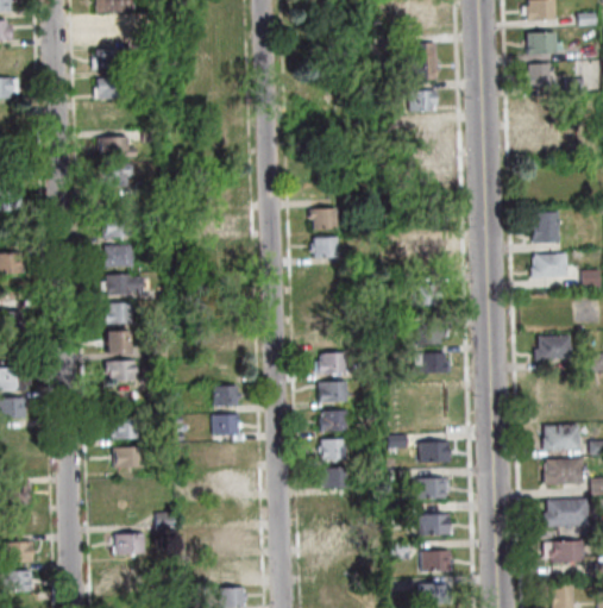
[(11,0),(12,11),(0,11),(0,0),(11,0)]
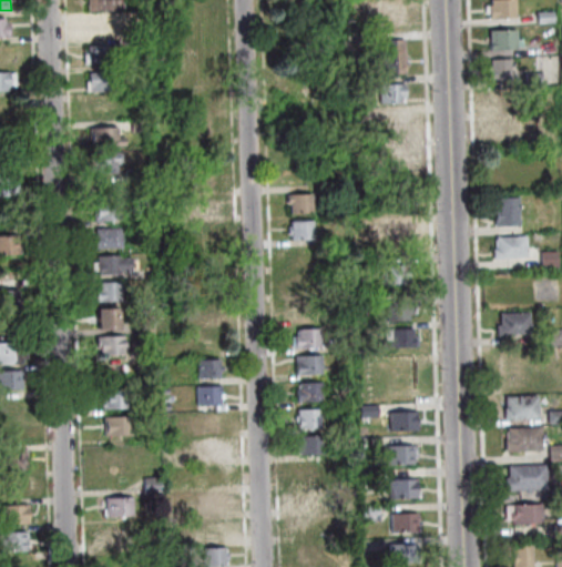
[(123,0),(124,10),(91,11),(90,0),(123,0)]
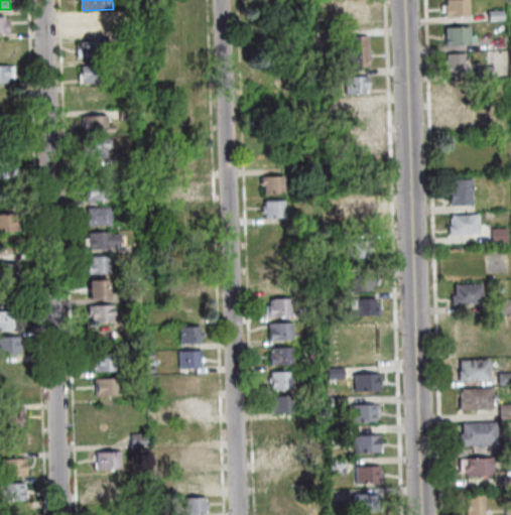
[(471,0),(471,16),(446,17),(446,6),(449,6),(449,0),(471,0)]
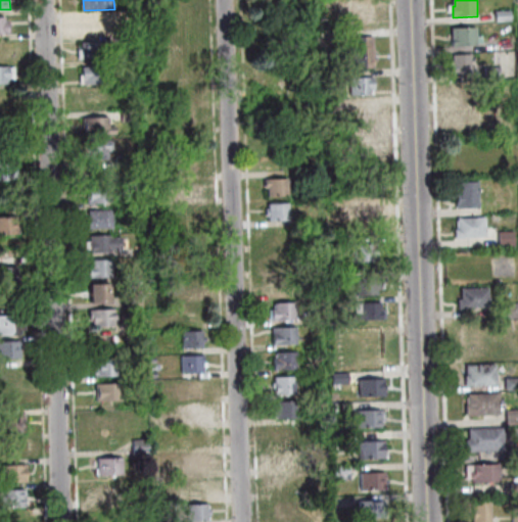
[(349,25),(348,8),(372,7),(373,20),(369,20),(370,24),(349,25)]
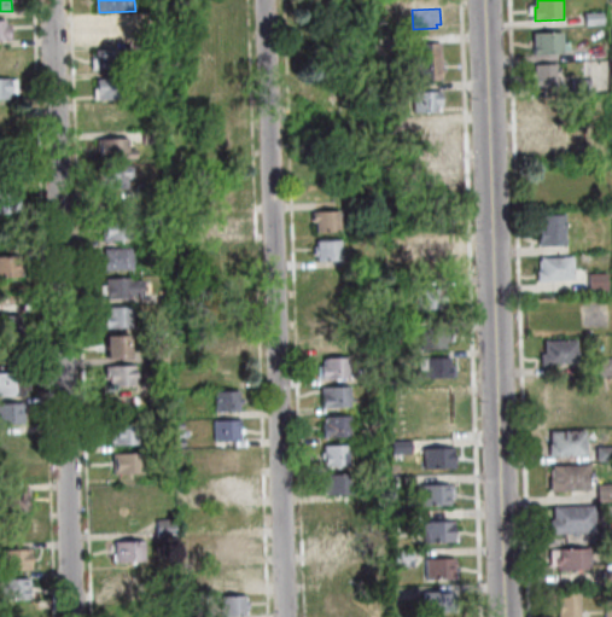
[(588,13),(605,13),(606,25),(588,25),(588,13)]
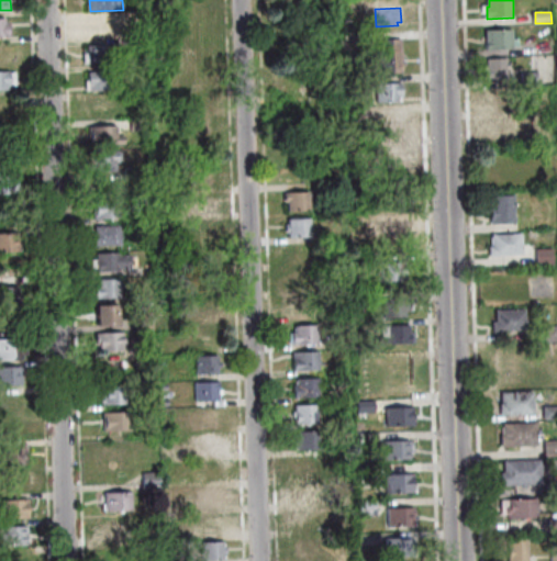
[(0,37),(0,19),(6,19),(6,23),(11,23),(11,37),(0,37)]
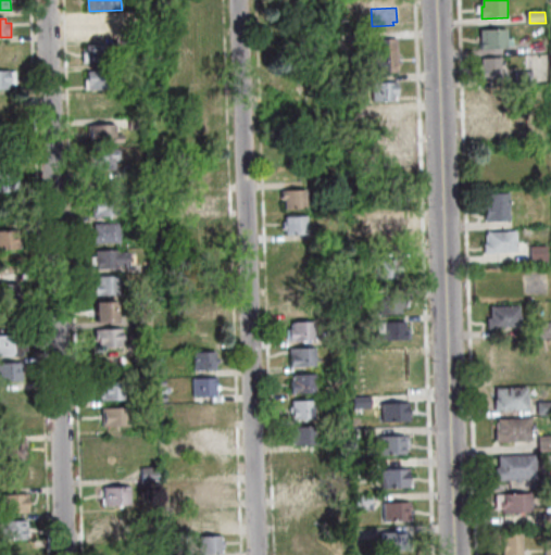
[(91,37),(91,33),(88,33),(87,22),(91,22),(91,20),(112,19),(112,37),(91,37)]
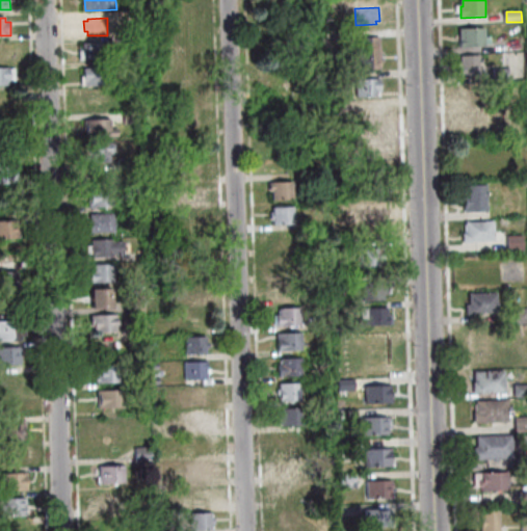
[(460,29),(486,29),(486,46),(462,47),(460,29)]
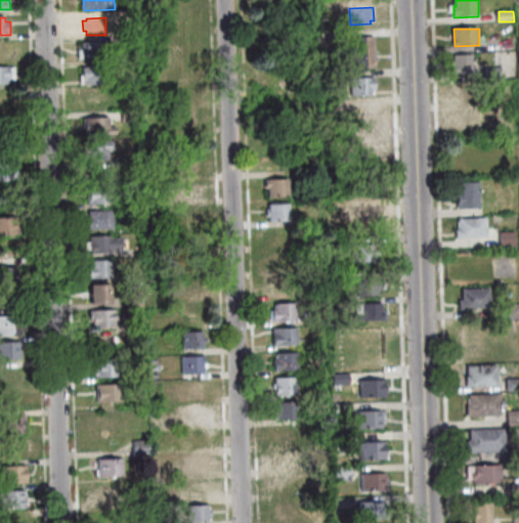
[(376,69),(356,69),(355,38),(375,37),(376,69)]
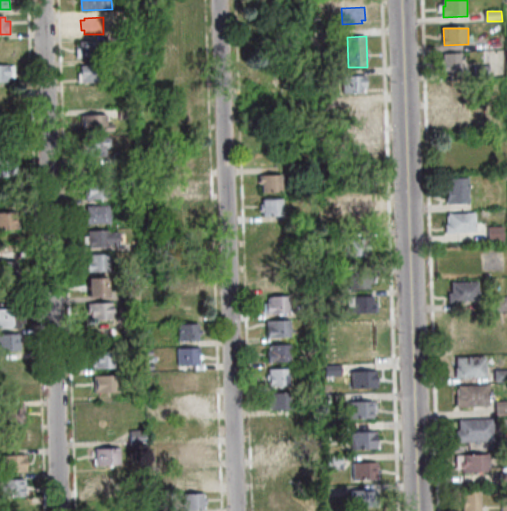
[(104,41),(105,58),(82,58),(81,42),(104,41)]
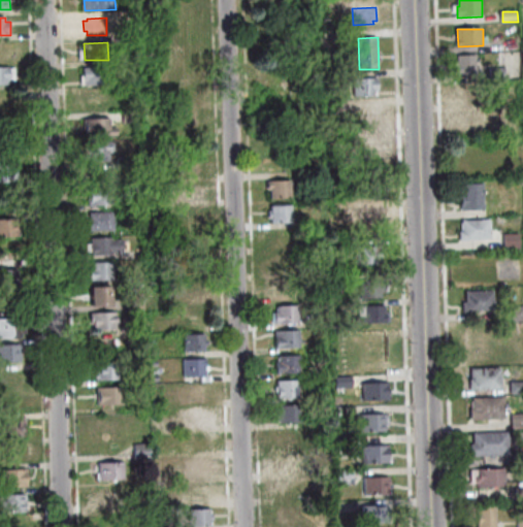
[(459,56),(477,56),(478,76),(459,76),(459,56)]
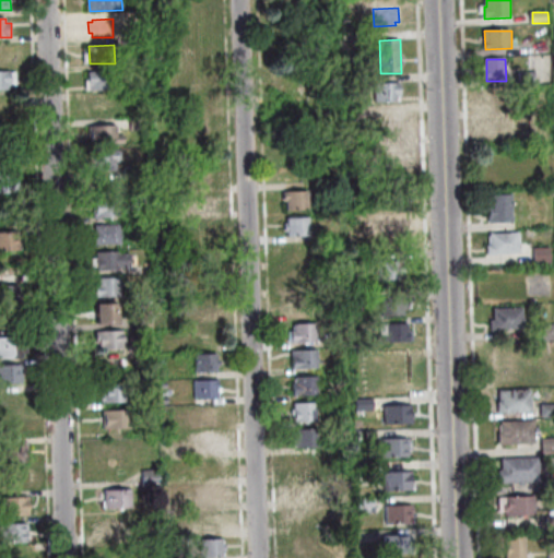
[(90,72),(114,71),(115,90),(94,91),(94,86),(90,86),(90,72)]
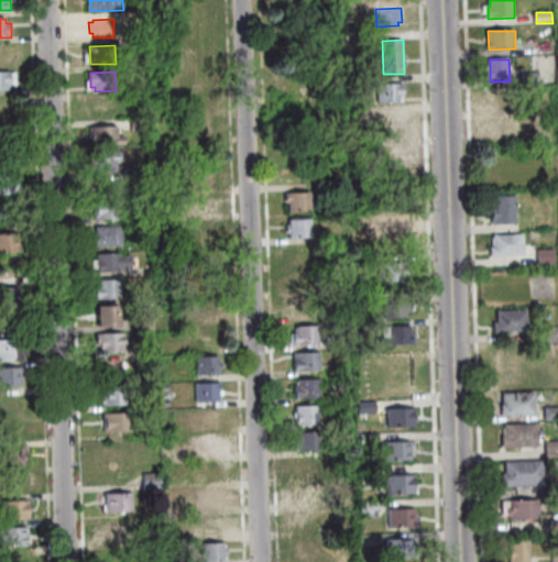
[(0,90),(0,73),(11,73),(11,74),(17,74),(17,86),(9,87),(10,90),(0,90)]
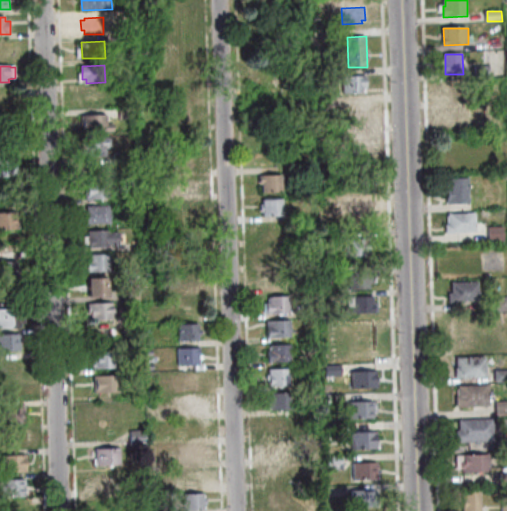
[(477,66),(490,66),(491,76),(477,77),(477,66)]
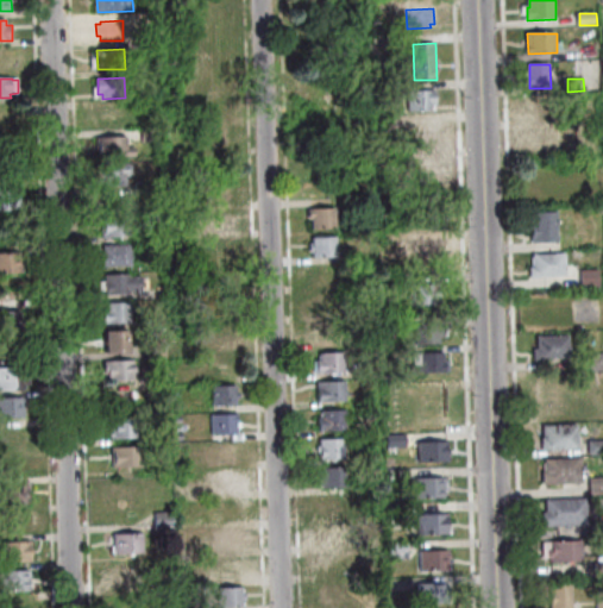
[(409,111),(409,93),(435,92),(435,111),(409,111)]
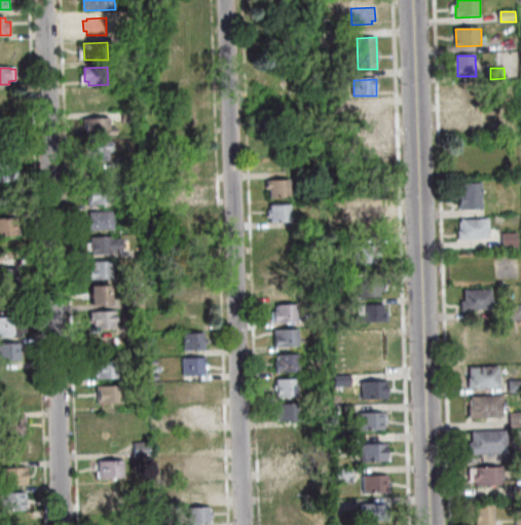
[(458,85),(475,84),(476,104),(459,105),(458,85)]
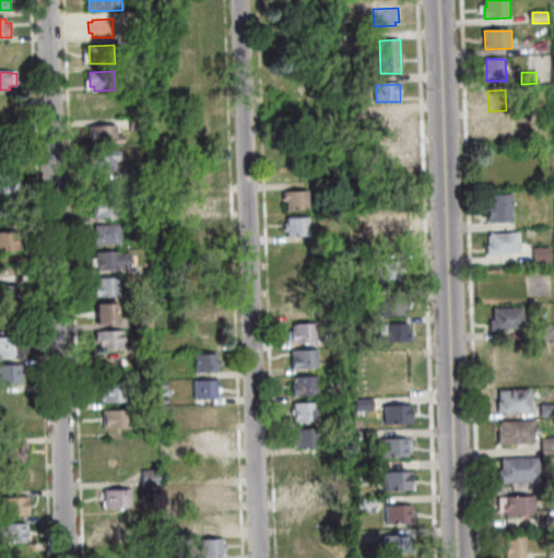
[(15,98),(0,97),(0,120),(15,120),(15,98)]
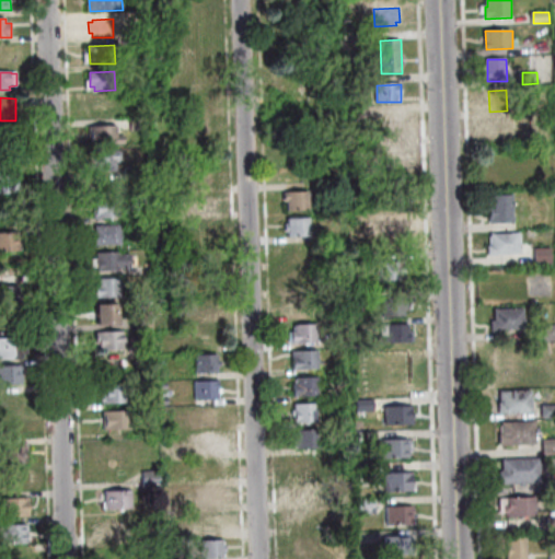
[(544,115),(528,115),(527,104),(544,104),(544,115)]
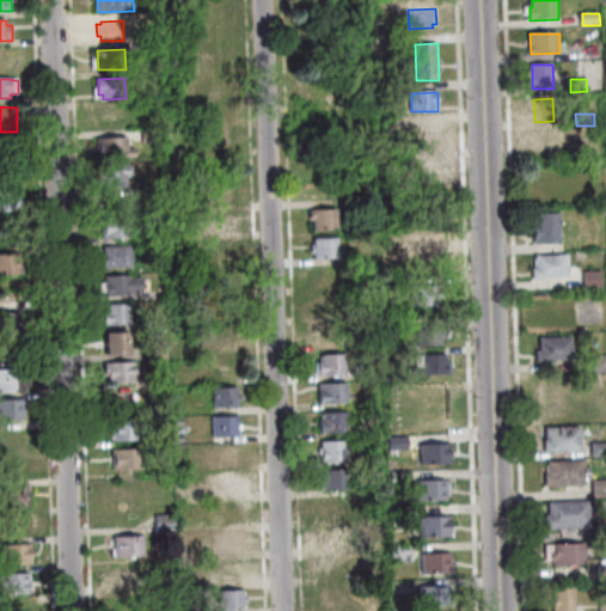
[(399,129),(381,130),(380,117),(398,117),(399,129)]
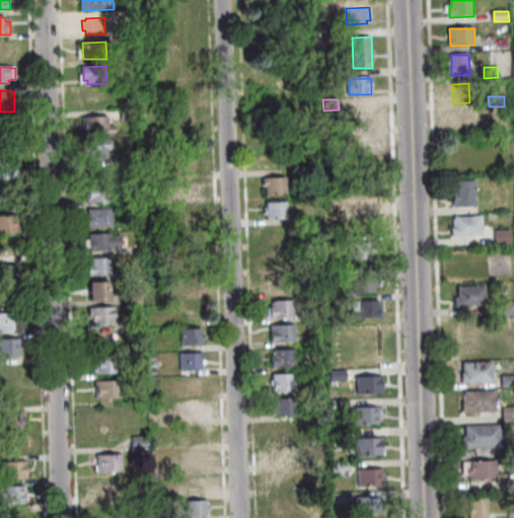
[(351,123),(350,106),(372,105),(372,118),(369,118),(369,123),(351,123)]
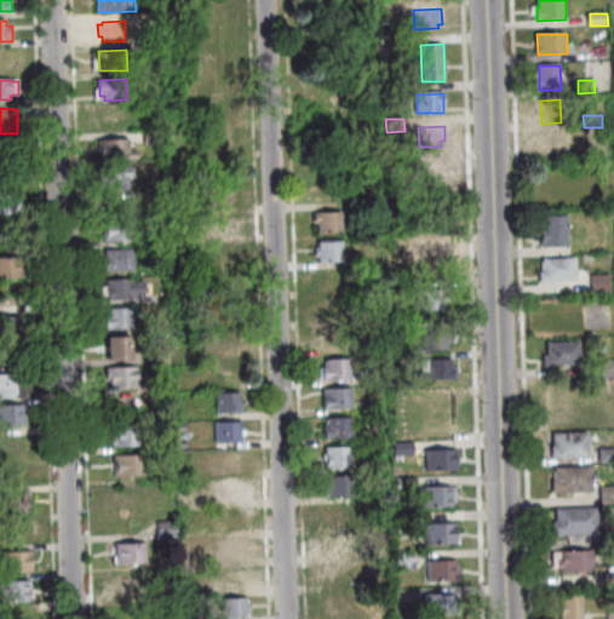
[(161,132),(162,144),(145,145),(145,133),(161,132)]
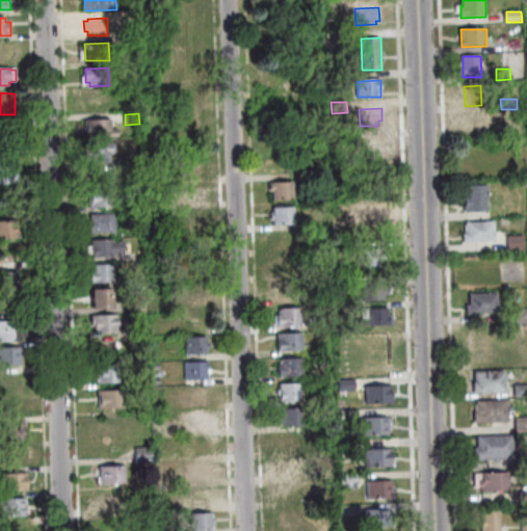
[(465,114),(491,113),(491,132),(469,132),(468,129),(466,129),(465,114)]
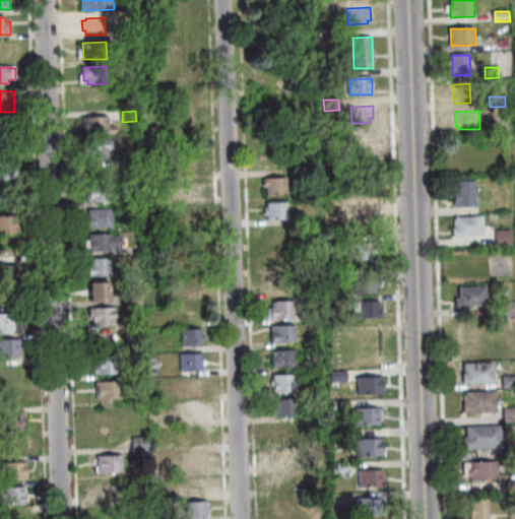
[(109,117),(109,128),(116,128),(116,133),(85,135),(84,118),(109,117)]
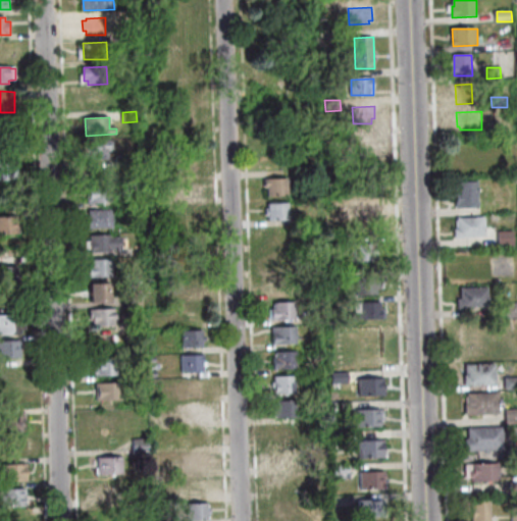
[(500,135),(499,120),(513,120),(514,134),(500,135)]
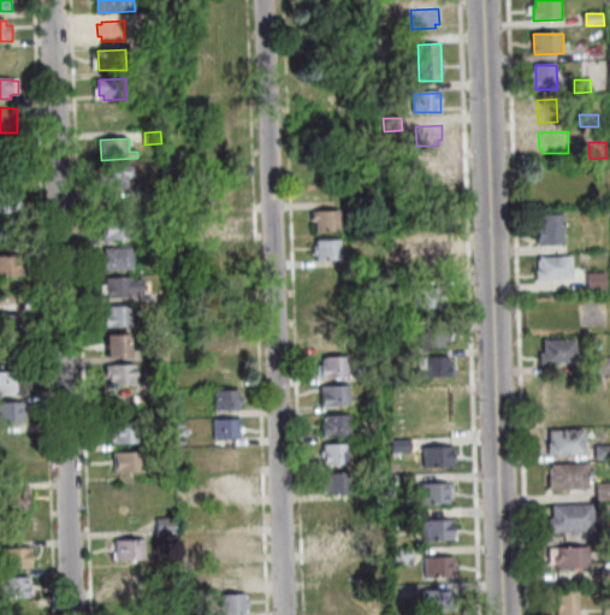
[(131,178),(128,178),(128,189),(102,190),(102,189),(96,189),(96,178),(102,178),(102,167),(130,166),(131,178)]
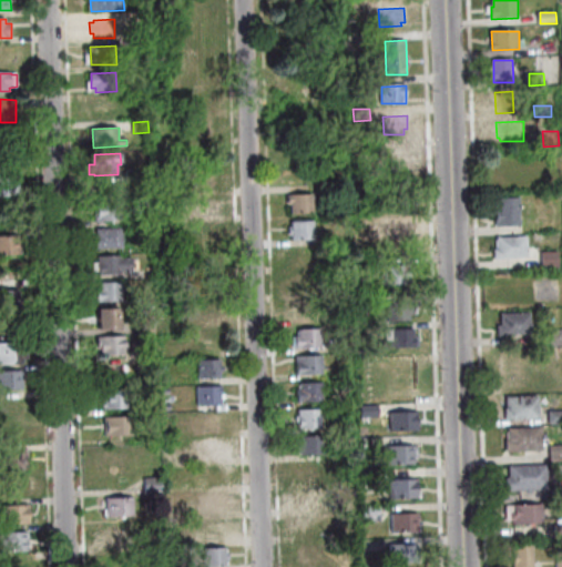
[(408,173),(384,173),(382,155),(407,154),(408,173)]
